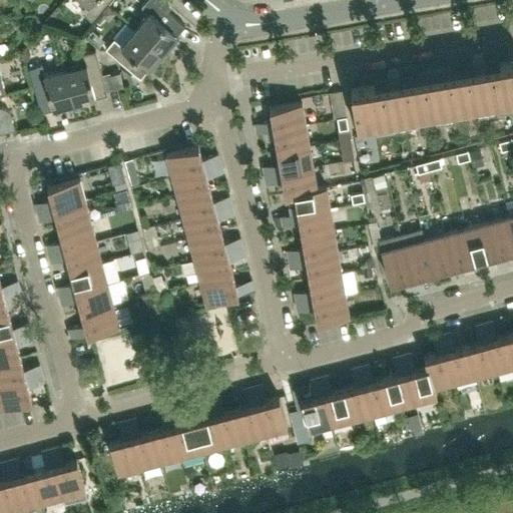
[(91,20),(107,0),(83,0),(87,3),(81,11),(91,20)]
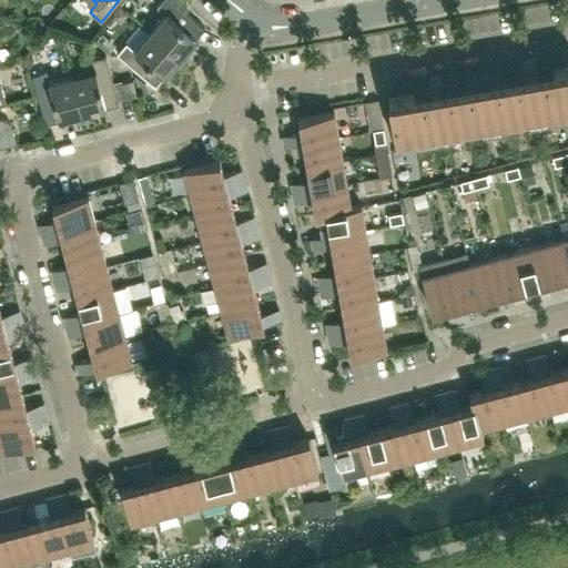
[(130,0),(123,0),(120,4),(131,13),(137,6),(130,0)]
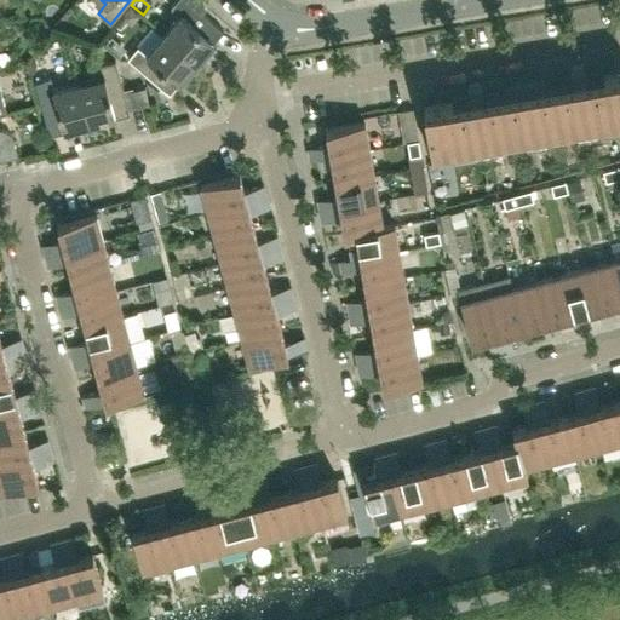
[(214,42),(223,32),(187,0),(177,0),(171,7),(181,16),(164,35),(200,64),(217,45),(214,42)]
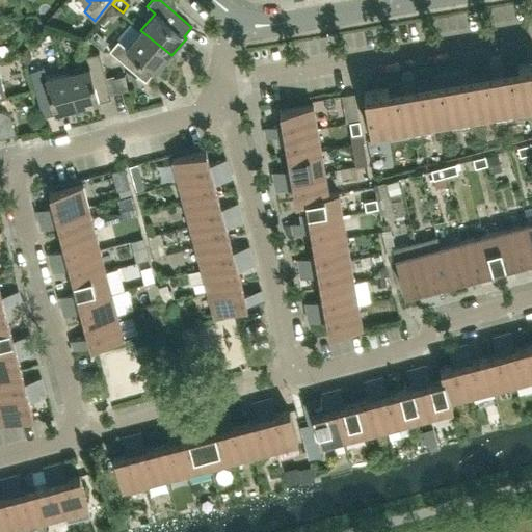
[(111,5),(104,14),(109,19),(115,18),(120,12),(111,5)]
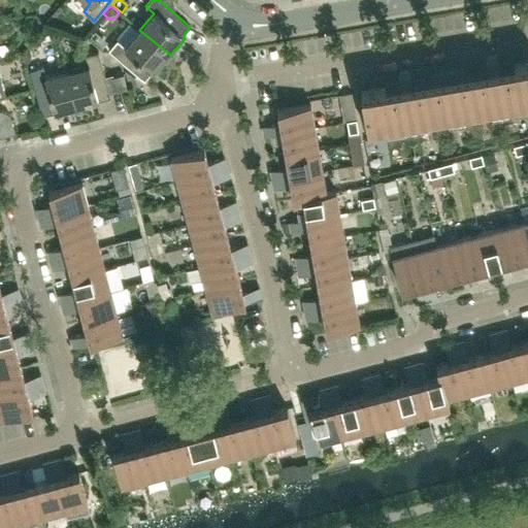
[(170,55),(139,30),(125,46),(118,39),(108,50),(144,80),(153,71),(155,72),(170,55)]
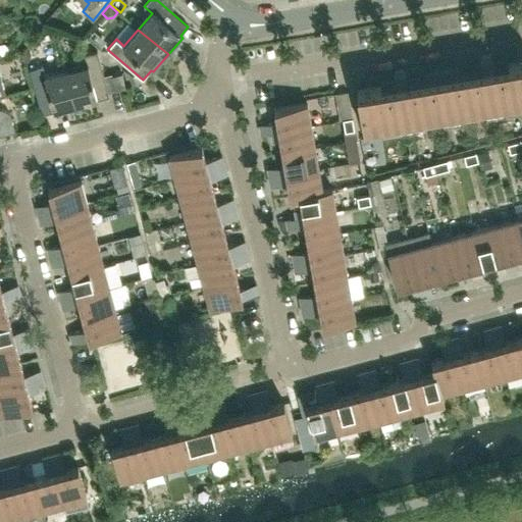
[(30,34),(23,41),(28,45),(34,37),(30,34)]
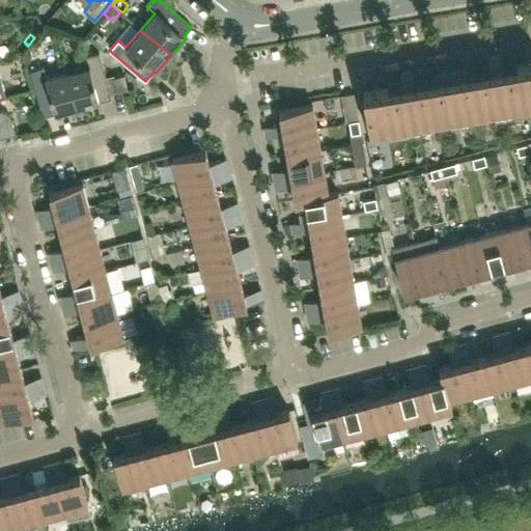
[(110,93),(113,93),(109,79),(108,75),(105,76),(99,52),(85,56),(88,65),(67,72),(78,110),(100,104),(99,101),(111,98),(110,93)]
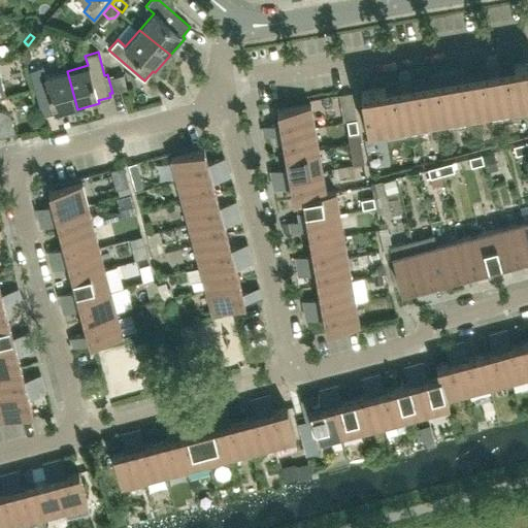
[(527,102),(527,61),(499,66),(497,55),(486,57),(488,68),(450,75),(457,116),(527,102)]
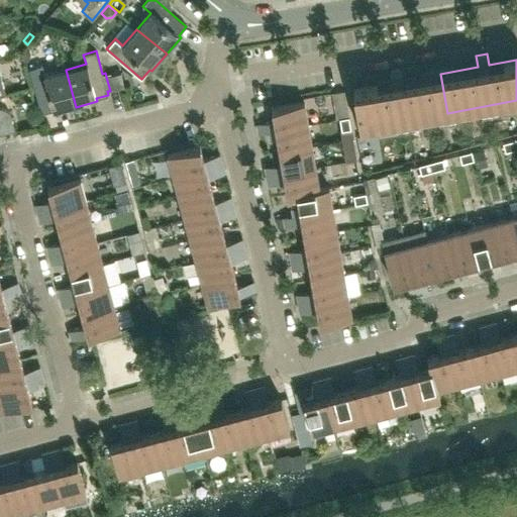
[(76,107),(66,70),(44,75),(42,66),(29,69),(41,113),(54,110),(54,113),(76,107)]
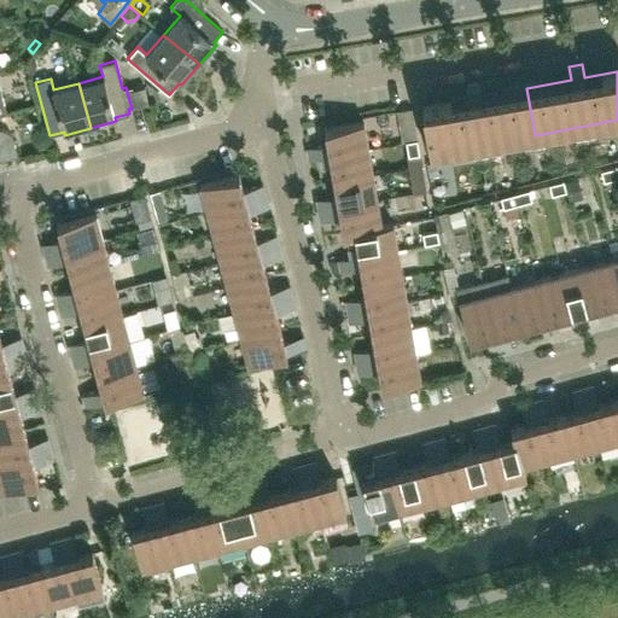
[(535,135),(526,88),(481,95),(478,82),(466,85),(468,98),(421,106),(430,153),(535,135)]
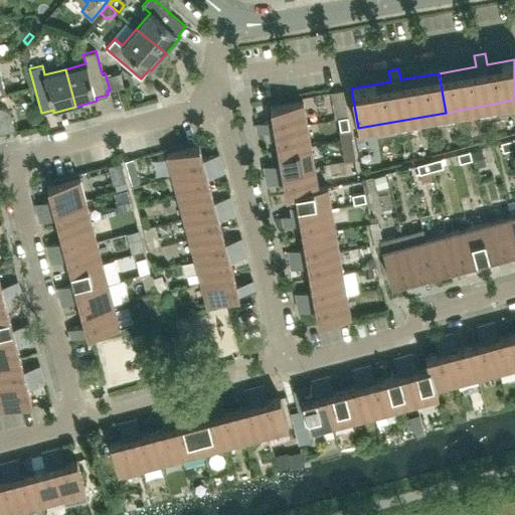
[(106,76),(110,91),(124,87),(121,72),(106,76)]
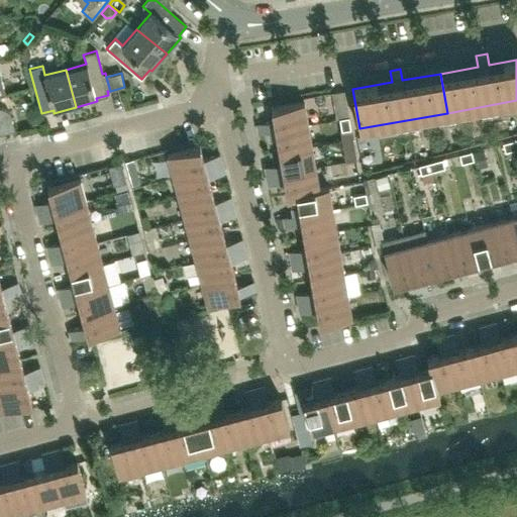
[(308,123),(304,101),(271,107),(274,121),(257,123),(259,132),(269,130),(308,123)]
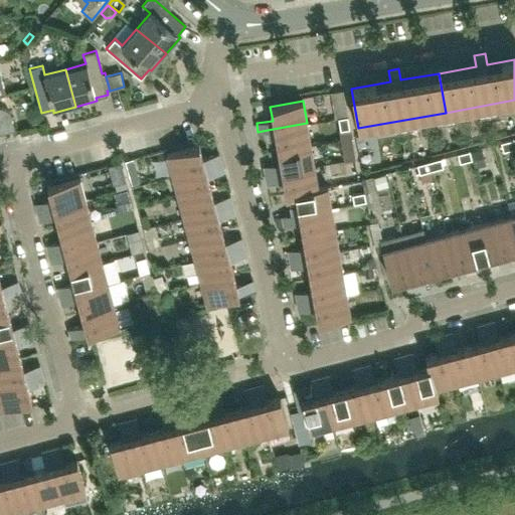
[(8,112),(2,108),(0,107),(0,133),(15,130),(11,116),(10,114),(8,112)]
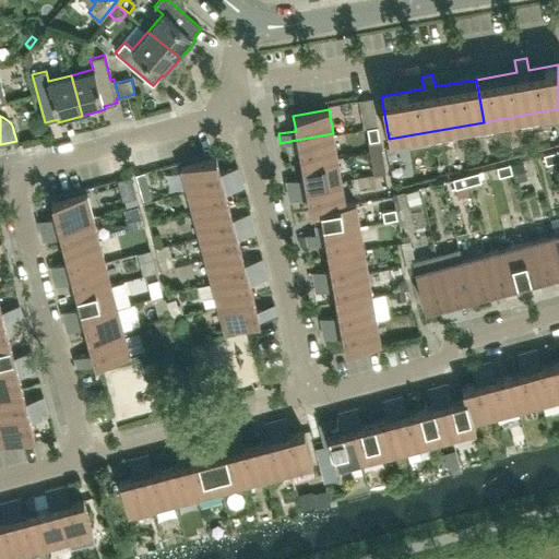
[(368,141),(379,140),(377,127),(366,129),(368,141)]
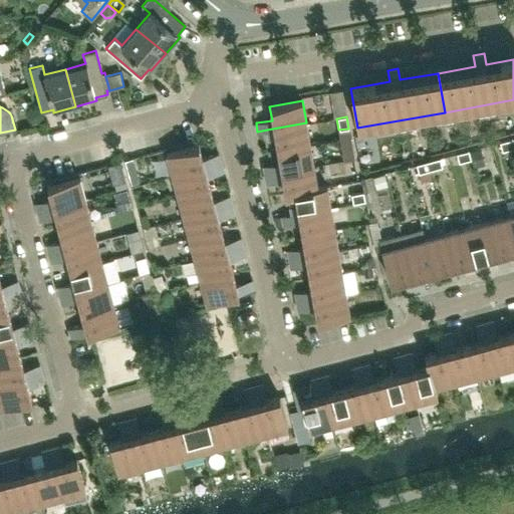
[(306,122),(267,130),(269,140),(275,139),(277,151),(310,145),(306,122)]
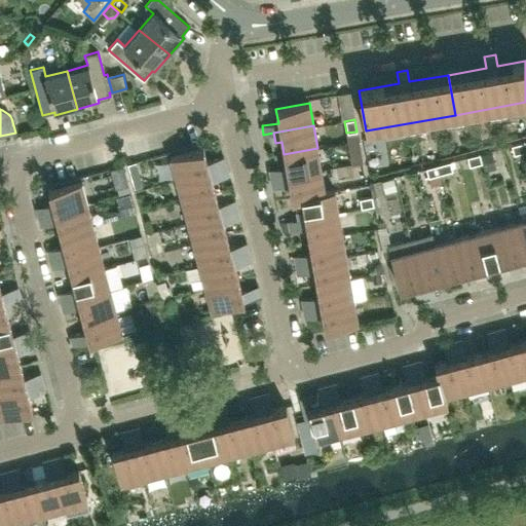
[(348,171),(331,172),(332,181),(362,179),(359,136),(346,137),(348,171)]
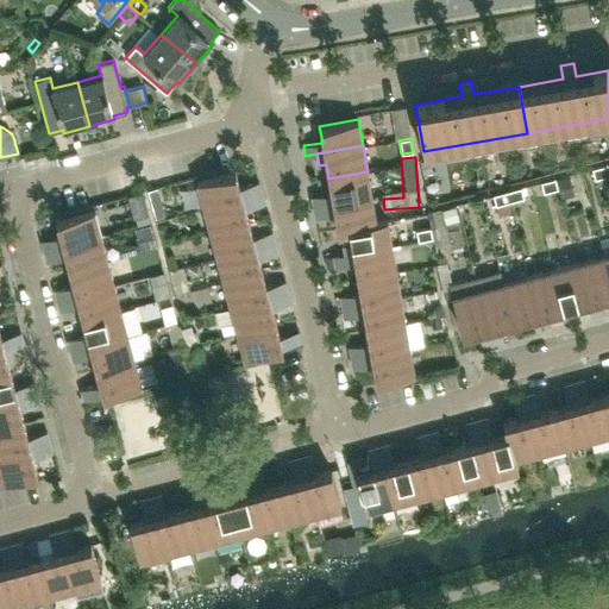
[(594,180),(608,176),(606,165),(591,169),(594,180)]
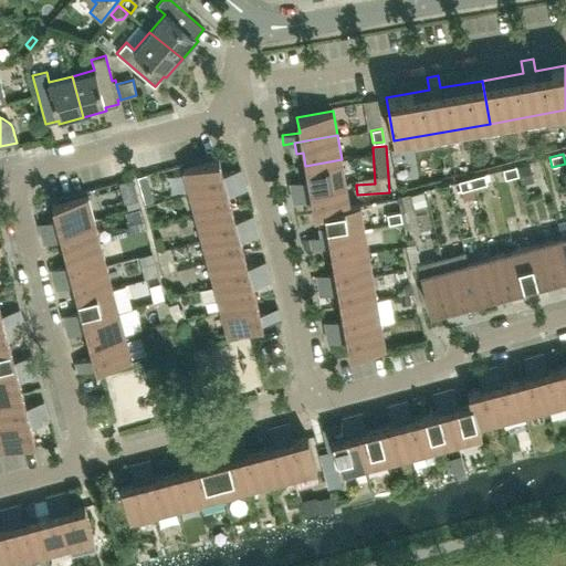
[(222,174),(219,159),(184,169),(190,192),(242,179),(240,169),(222,174)]
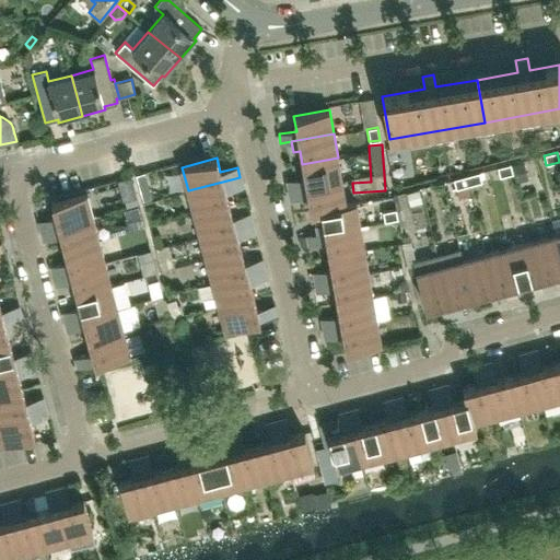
[(341,182),(338,158),(302,164),(304,177),(287,181),(289,190),(341,182)]
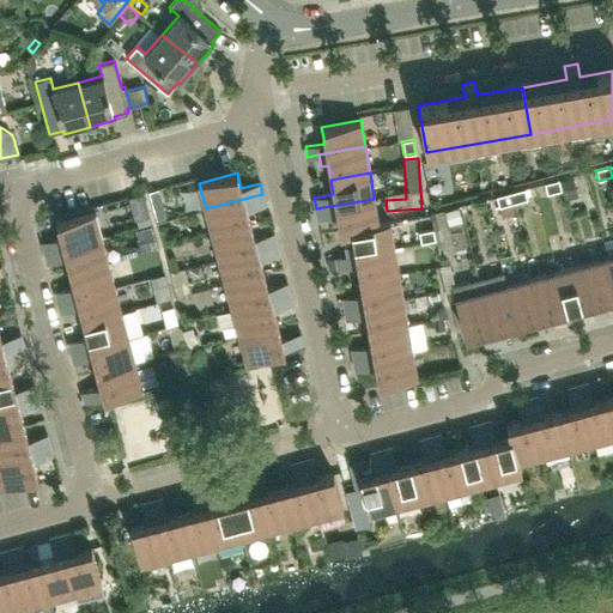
[(574,176),(559,180),(562,190),(564,199),(578,195),(574,176)]
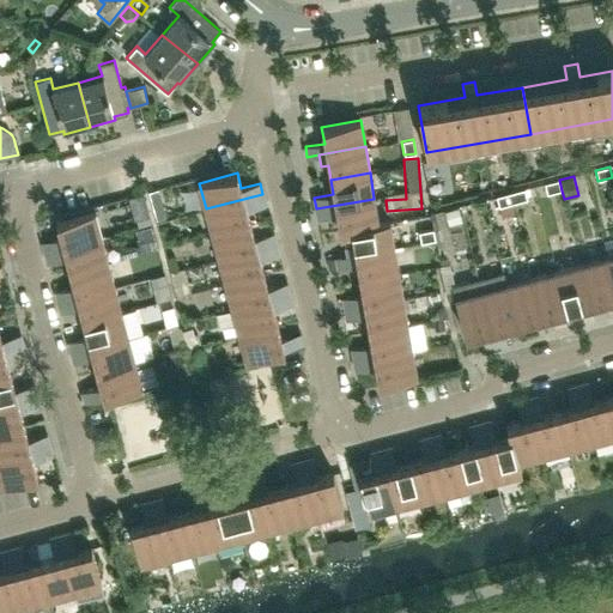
[(559,180),(545,183),(547,194),(562,190),(559,180)]
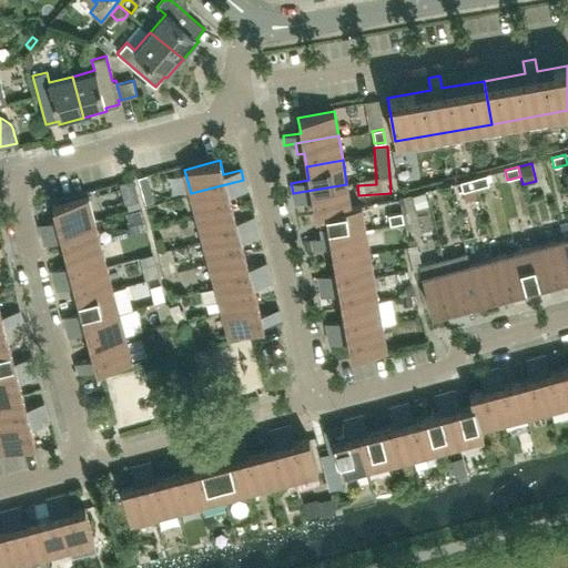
[(472,179),(475,189),(487,185),(485,175),(472,179)]
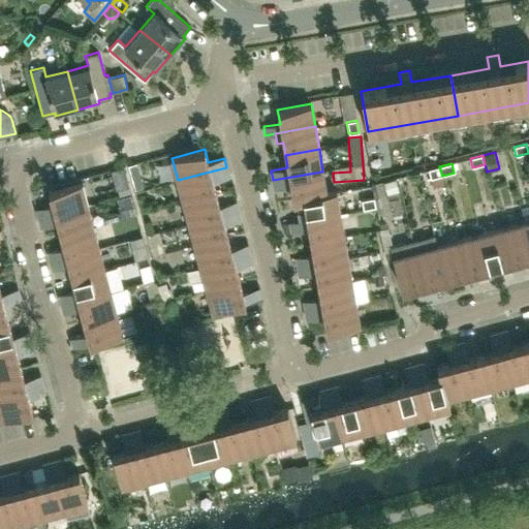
[(430,179),(442,176),(439,166),(427,169),(430,179)]
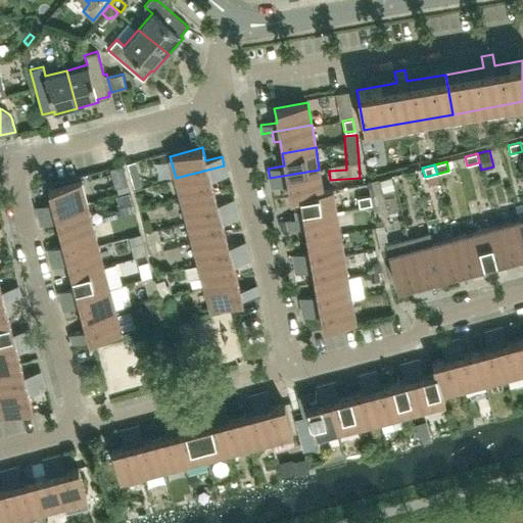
[(214,191),(210,179),(227,175),(224,165),(176,178),(181,199),(214,191)]
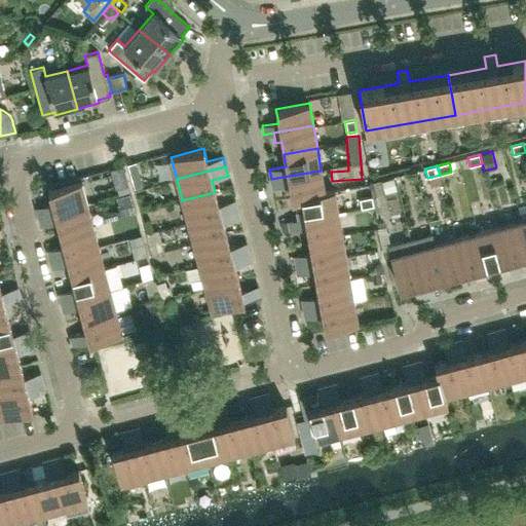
[(325,191),(321,171),(271,179),(272,188),(289,185),(292,198),(295,198),(301,197),(325,193),(325,191)]
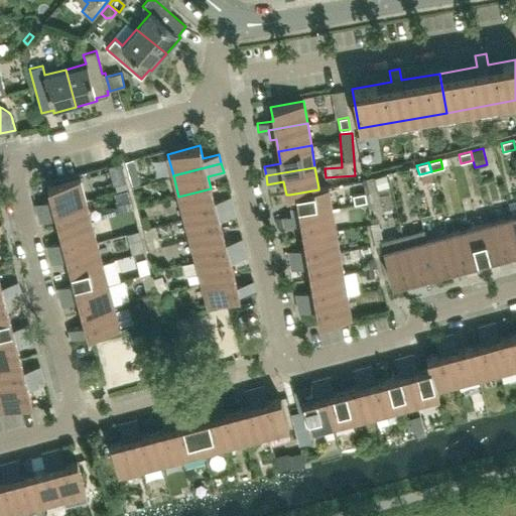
[(137,173),(130,175),(132,184),(139,182),(137,173)]
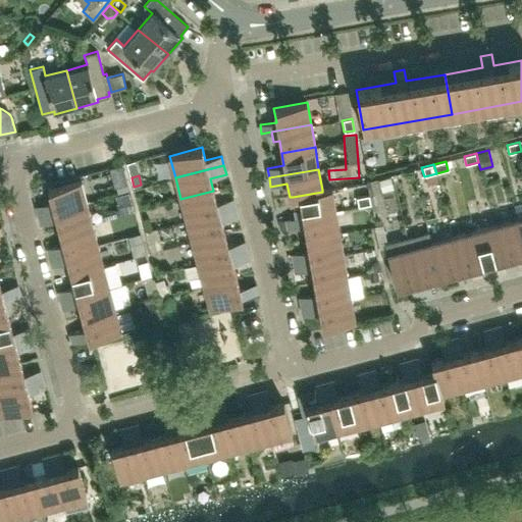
[(390,178),(378,180),(381,193),(394,190),(390,178)]
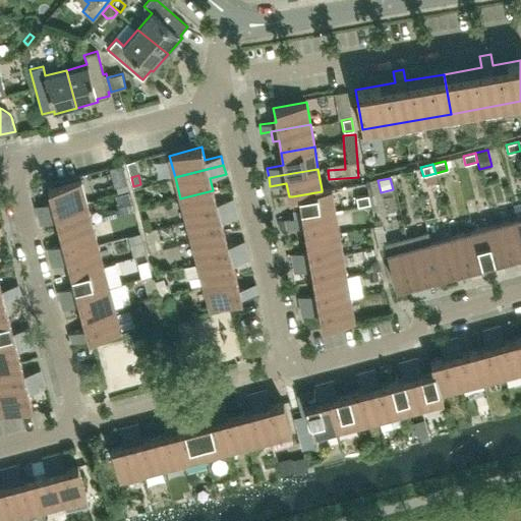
[(87,200),(80,179),(48,187),(52,201),(36,206),(38,214),(87,200)]
